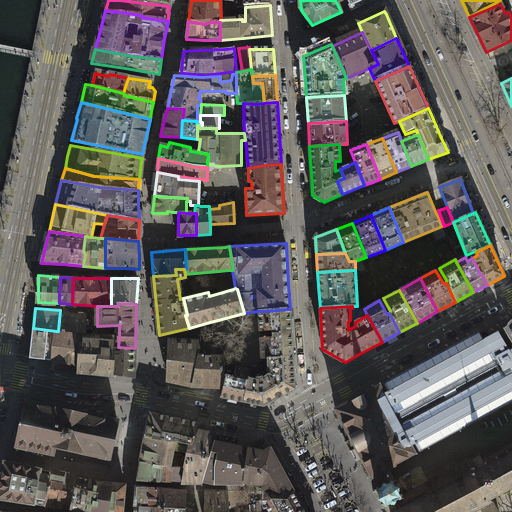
[(272,330),(272,334),(291,332),(290,314),(290,309),(264,311),(259,311),(259,316),(260,331),(272,330)]
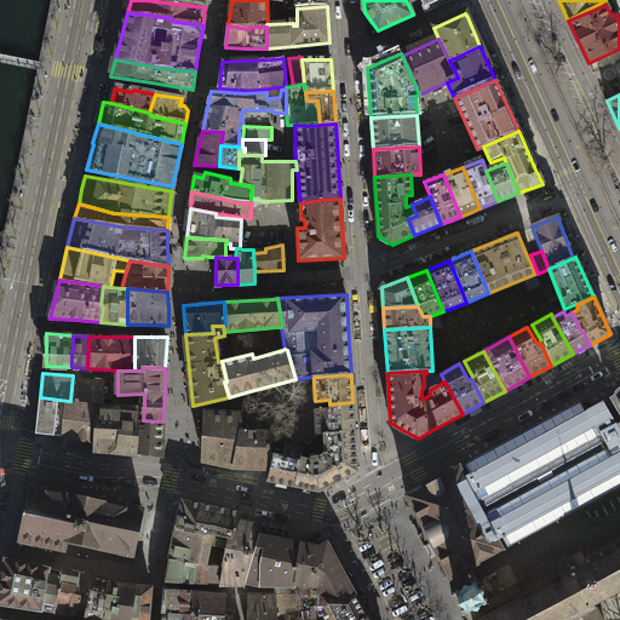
[(73,403),(67,403),(63,436),(63,437),(93,442),(97,399),(103,400),(104,380),(76,380),(73,403)]
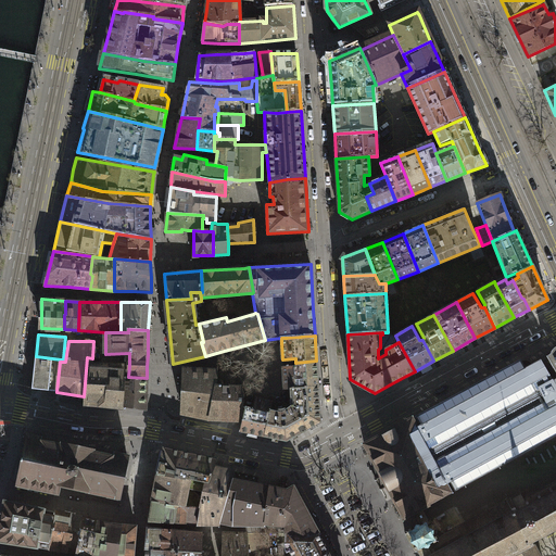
[(555,379),(554,381),(541,361),(526,369),(521,361),(444,402),(413,419),(365,445),(384,481),(404,518),(406,517),(408,521),(413,528),(408,530),(409,532),(426,522),(428,521),(425,515),(421,508),(425,507),(452,492),(447,484),(451,482),(456,490),(555,436),(555,348),(555,349),(553,351),(552,353),(552,355),(547,357),(555,371),(555,379)]
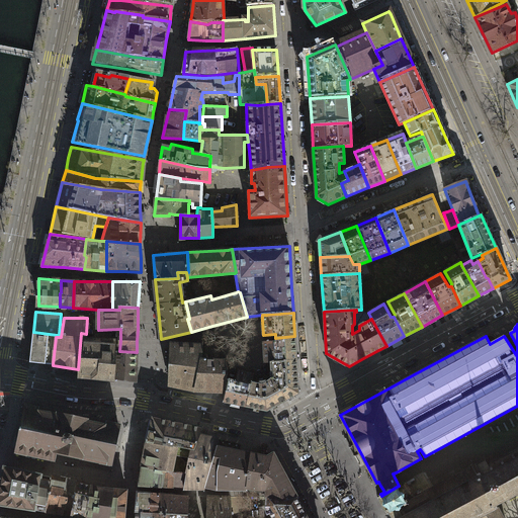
[(57,335),(33,332),(30,362),(53,364),(56,337),(57,335)]
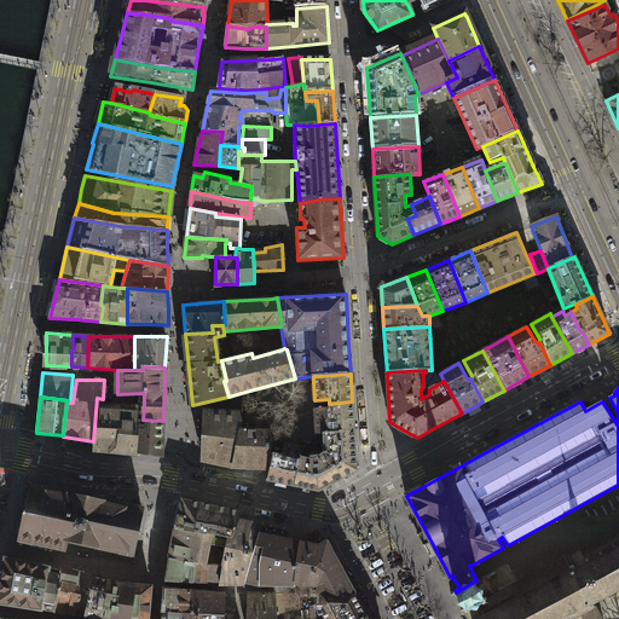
[(97,398),(93,441),(93,451),(137,455),(137,452),(138,422),(137,421),(138,408),(133,406),(133,399),(115,399),(115,406),(104,406),(103,399),(97,398)]
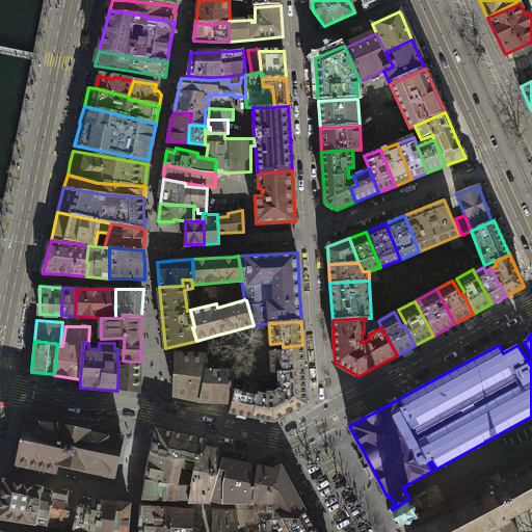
[(270,351),(271,373),(277,372),(304,370),(302,345),(283,347),(283,350),(270,351)]
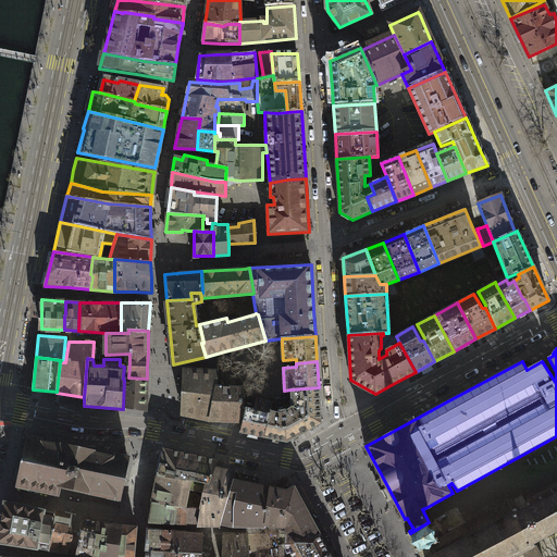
[(124,380),(123,407),(146,410),(147,379),(128,378),(130,367),(124,367),(123,379),(124,380)]
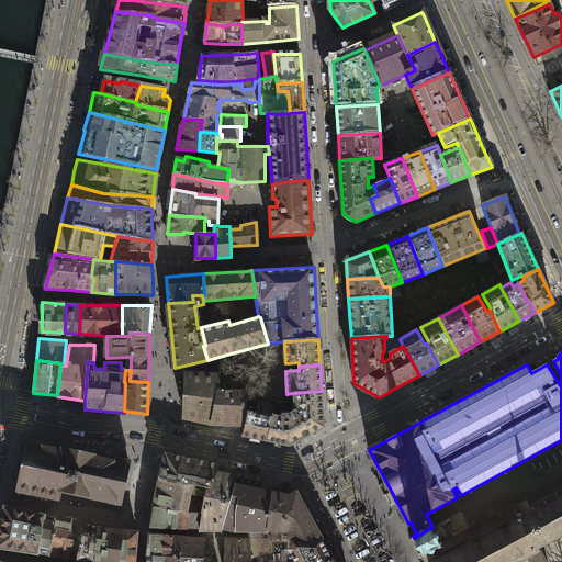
[(220,375),(187,373),(184,417),(211,423),(245,425),(247,411),(247,400),(245,392),(233,392),(233,382),(220,375)]
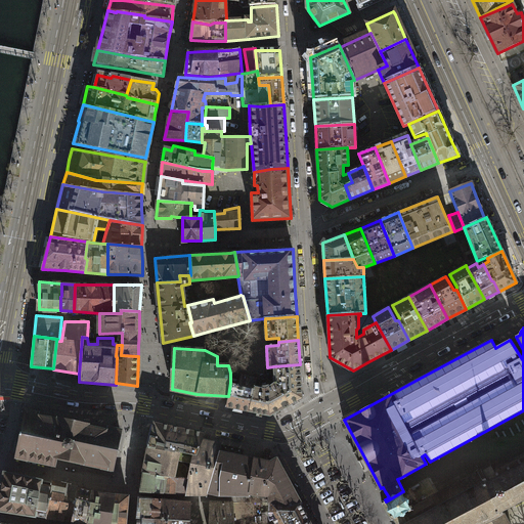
[(273,366),(274,383),(278,385),(289,404),(302,397),(300,364),(273,366)]
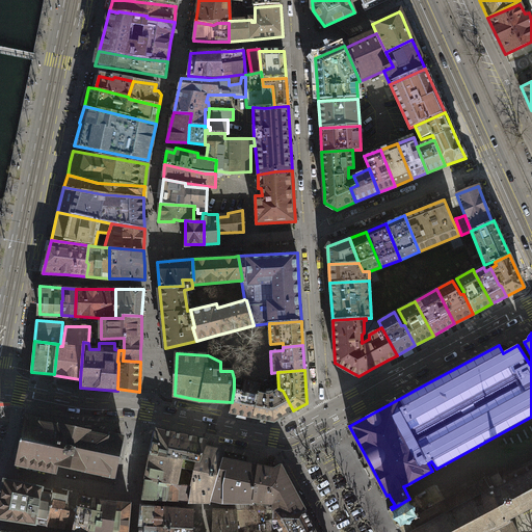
[(242,391),(234,389),(232,402),(230,413),(251,418),(259,392),(260,384),(244,381),(242,391)]
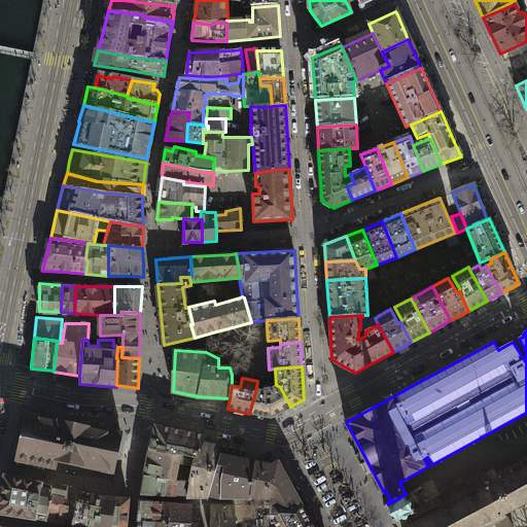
[(280,387),(276,385),(271,388),(270,387),(264,388),(262,390),(256,388),(249,414),(271,418),(290,407),(280,387)]
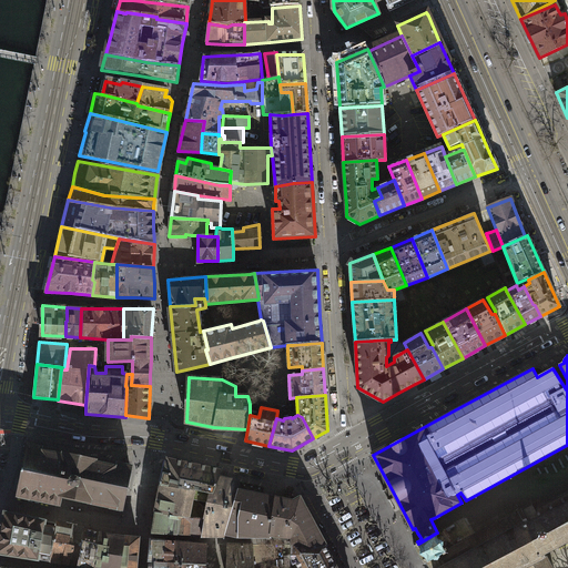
[(44,446),(29,443),(23,470),(18,497),(31,500),(31,497),(59,504),(60,495),(109,506),(109,508),(121,511),(127,488),(131,467),(131,465),(117,462),(115,464),(43,448),(44,446)]
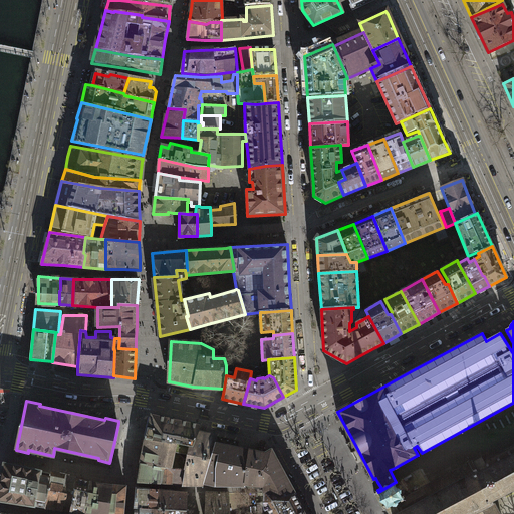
[(152,414),(146,440),(172,444),(174,444),(193,447),(198,431),(201,424),(152,414)]
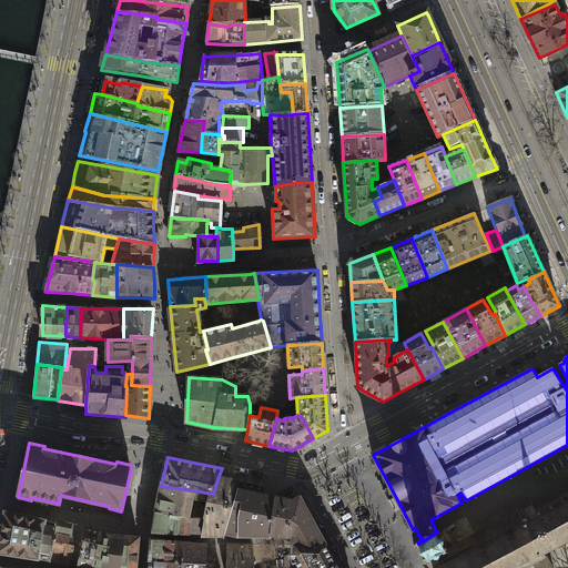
[(230,479),(219,476),(213,494),(192,490),(190,490),(161,486),(159,498),(155,510),(173,514),(174,514),(205,517),(202,535),(206,535),(223,535),(231,507),(234,499),(237,489),(240,482),(230,479)]
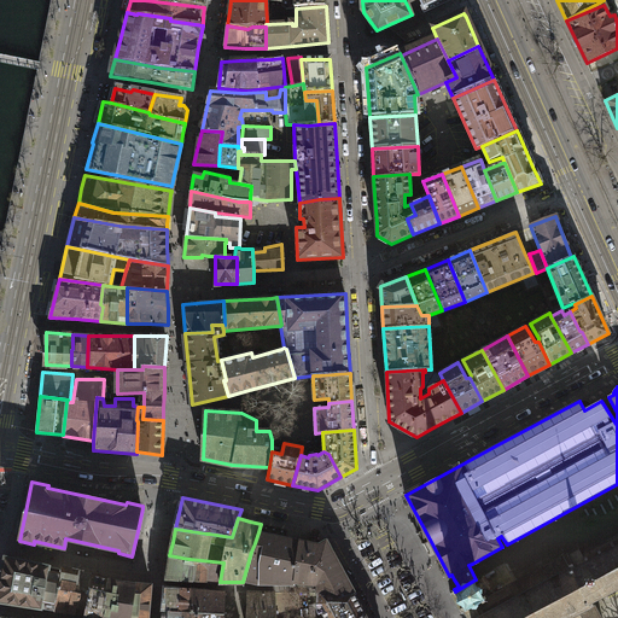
[(293,581),(299,542),(290,540),(258,532),(255,543),(251,552),(243,582),(248,582),(293,582),(293,581)]
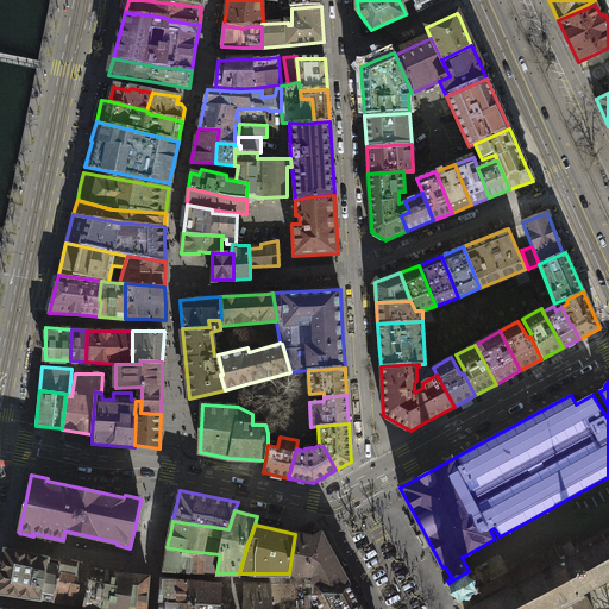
[(302,535),(295,534),(289,572),(300,575),(314,575),(314,579),(314,583),(347,583),(346,579),(334,559),(325,540),(302,535)]
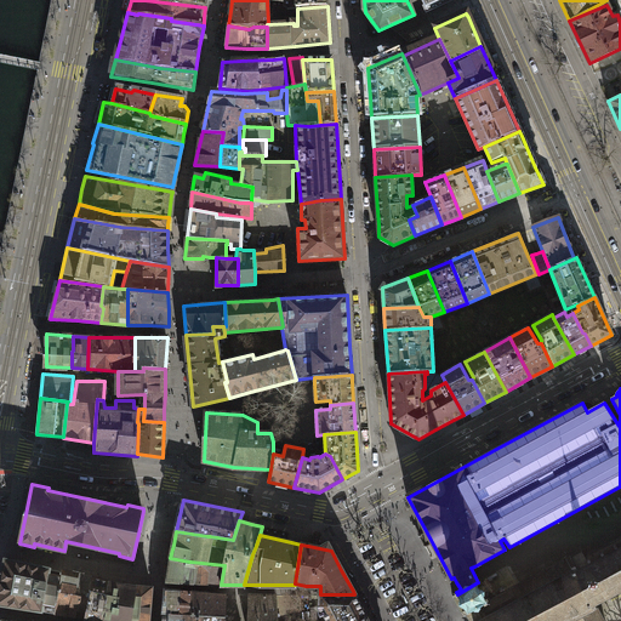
[(603,620),(597,609),(596,605),(608,599),(609,603),(611,602),(610,598),(620,592),(620,548),(619,550),(616,545),(613,546),(616,552),(614,553),(608,557),(608,556),(605,557),(603,552),(600,553),(603,559),(592,564),(590,559),(587,560),(591,567),(580,571),(579,570),(577,571),(571,558),(571,556),(569,556),(569,557),(568,558),(567,557),(564,558),(565,559),(560,562),(560,563),(551,568),(550,568),(545,570),(543,569),(541,570),(542,571),(533,577),(533,575),(530,576),(530,579),(522,584),(520,582),(518,584),(519,585),(510,590),(510,588),(507,590),(507,591),(499,596),(497,594),(495,596),(496,597),(490,600),(489,598),(485,599),(484,598),(488,596),(489,592),(488,587),(483,586),(479,588),(478,586),(482,585),(480,581),(478,582),(476,584),(457,594),(453,596),(455,599),(459,597),(466,610),(461,613),(463,615),(467,613),(471,620),(603,620)]
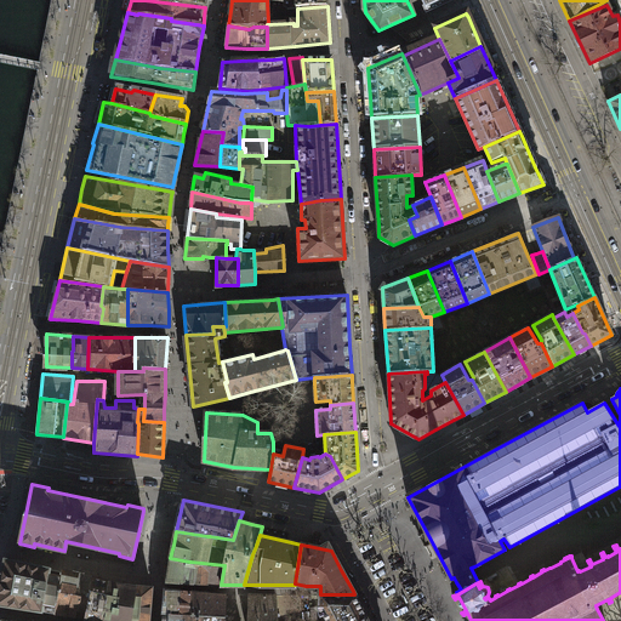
[(189,562),(170,558),(167,570),(165,582),(209,585),(221,585),(224,565),(191,562),(189,562)]
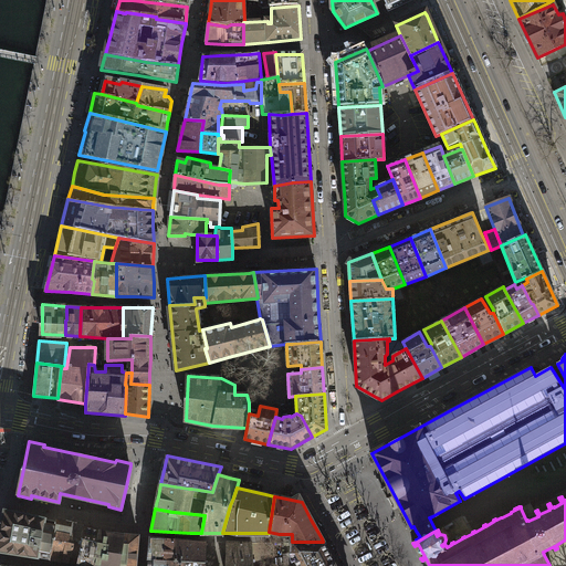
[(56,521),(4,510),(0,532),(0,551),(50,559),(56,521)]
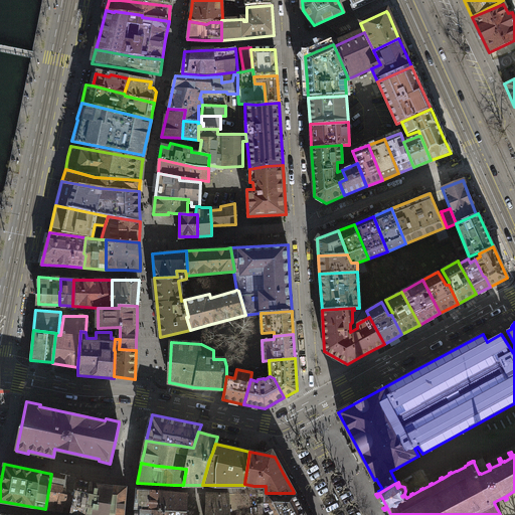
[(51,474),(45,509),(57,511),(69,513),(68,514),(71,514),(77,479),(64,477),(51,474)]
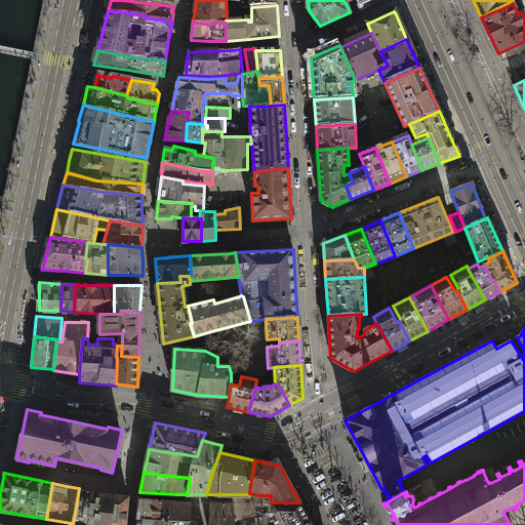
[(79,488),(73,524),(85,524),(92,491),(79,488)]
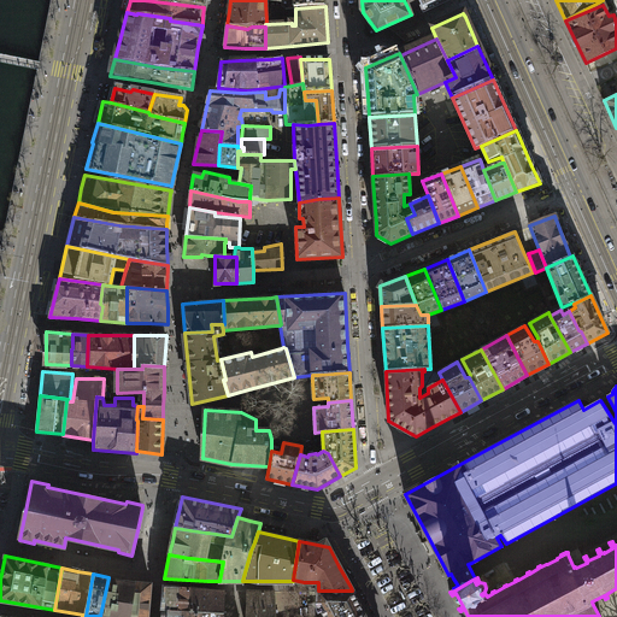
[(109,577),(100,616),(147,616),(148,605),(151,583),(117,580),(109,577)]
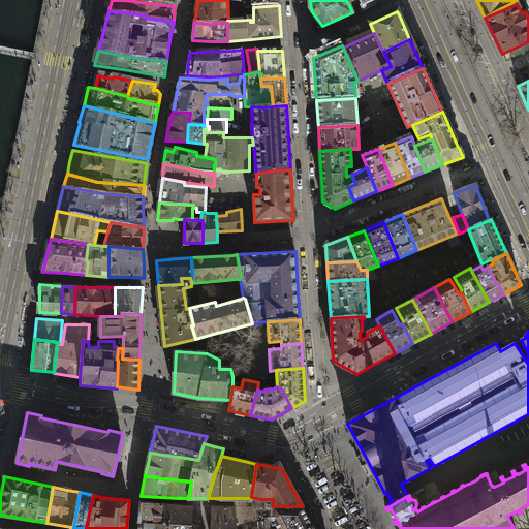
[(142,502),(138,524),(162,525),(163,504),(142,502)]
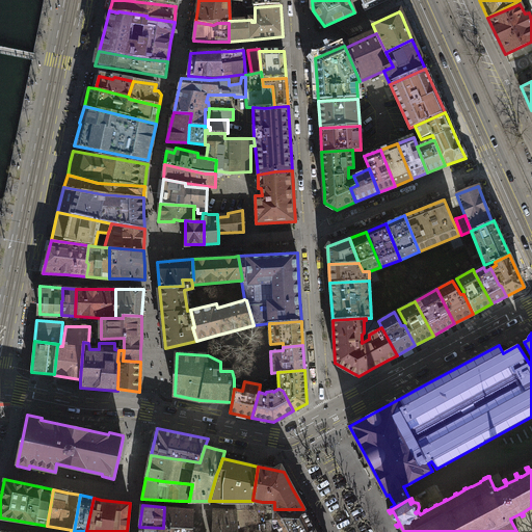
[(164,507),(163,528),(192,529),(193,510),(164,507)]
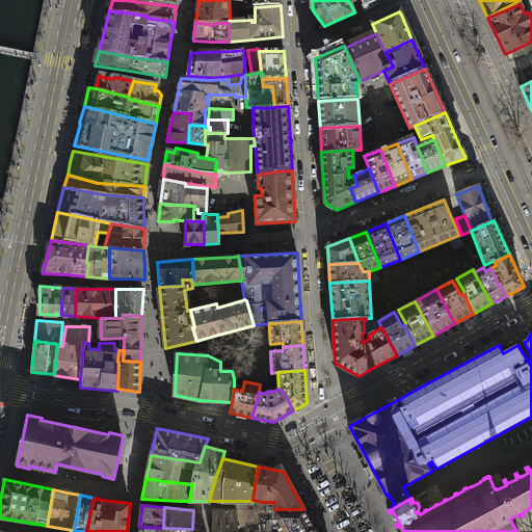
[(273,521),(280,531),(316,531),(303,509),(274,509),(273,521)]
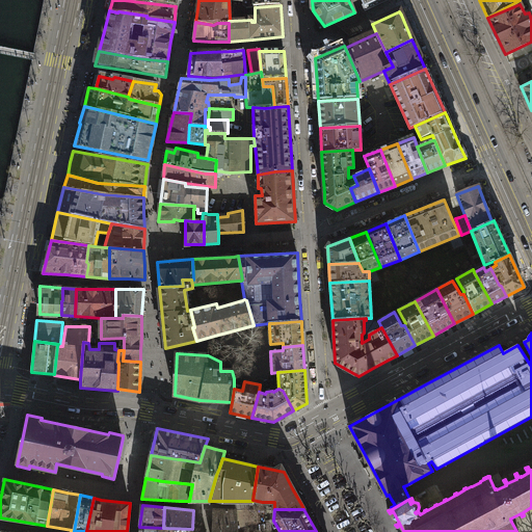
[(237,531),(236,510),(213,510),(212,531),(237,531)]
